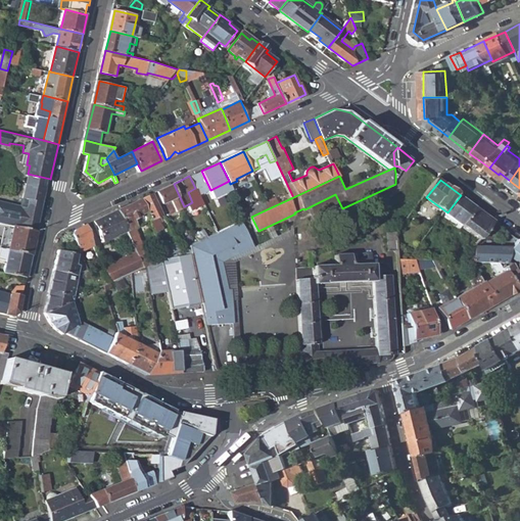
[(48,186),(29,182),(25,196),(45,201),(48,186)]
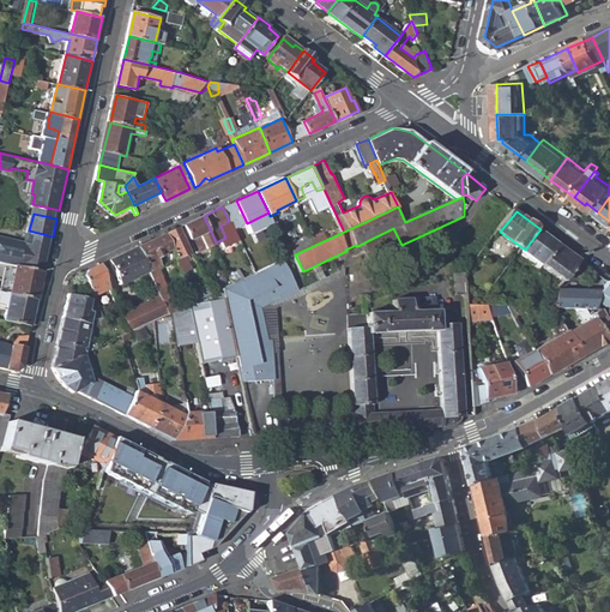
[(216,243),(204,216),(185,225),(198,252),(217,244),(216,243)]
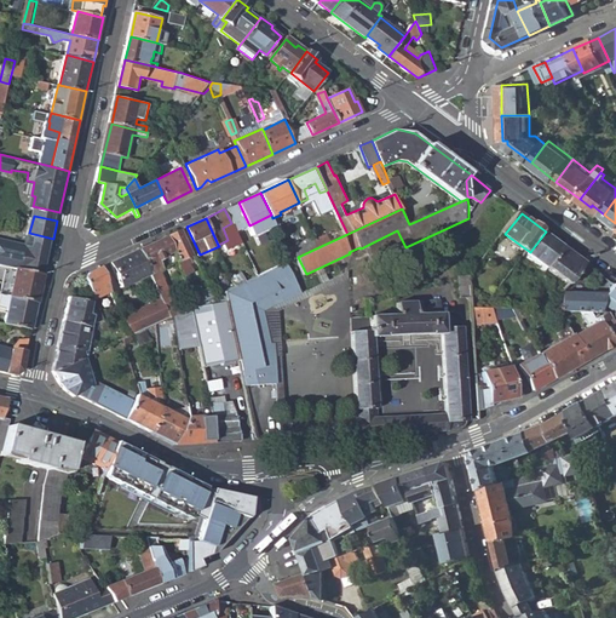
[(318,247),(347,234),(344,227),(315,240),(318,247)]
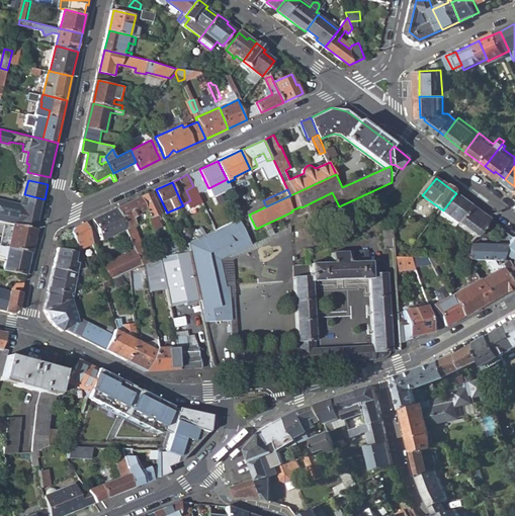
[(150,192),(140,197),(149,218),(154,229),(161,225),(156,215),(160,212),(150,192)]
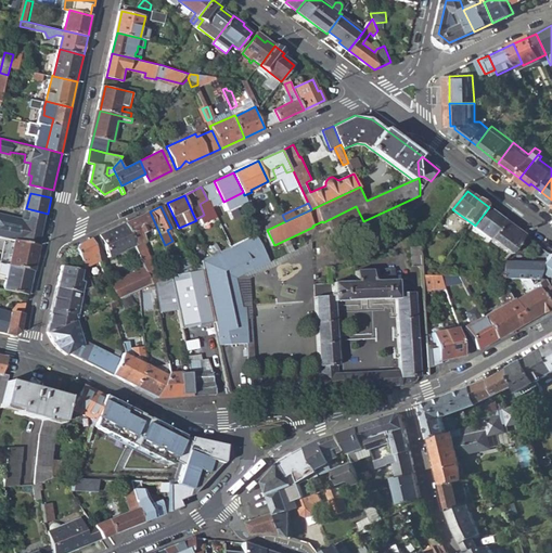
[(492,240),(508,221),(489,207),(475,226),(474,227),(492,240)]
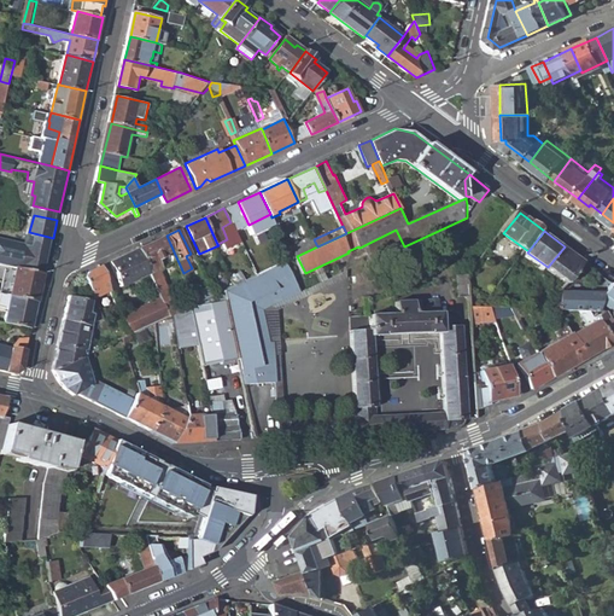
[(45,273),(53,238),(29,232),(27,243),(0,237),(0,262),(18,267),(45,273)]
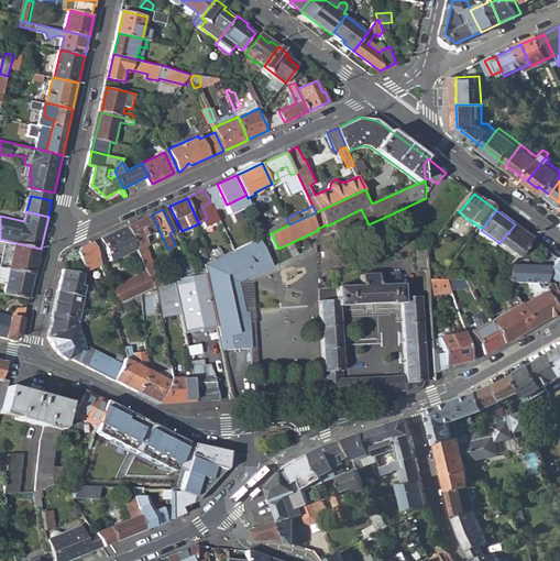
[(152,215),(127,226),(138,248),(147,243),(144,234),(146,233),(149,237),(150,237),(152,241),(162,237),(152,215)]
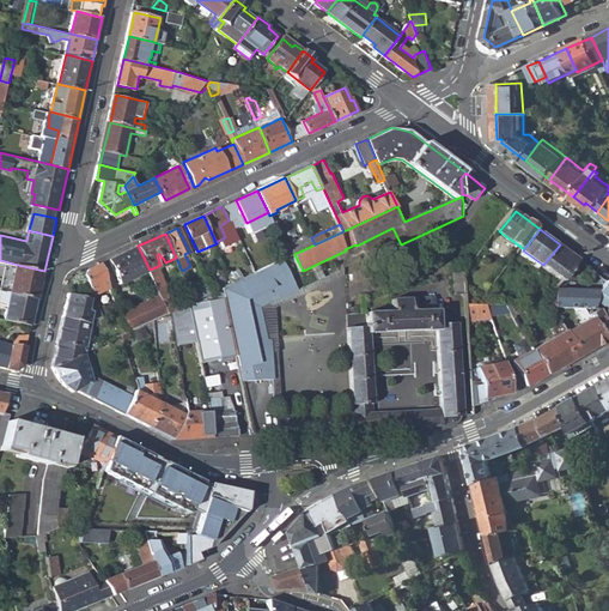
[(294,254),(315,244),(311,237),(311,236),(291,246),(294,254)]
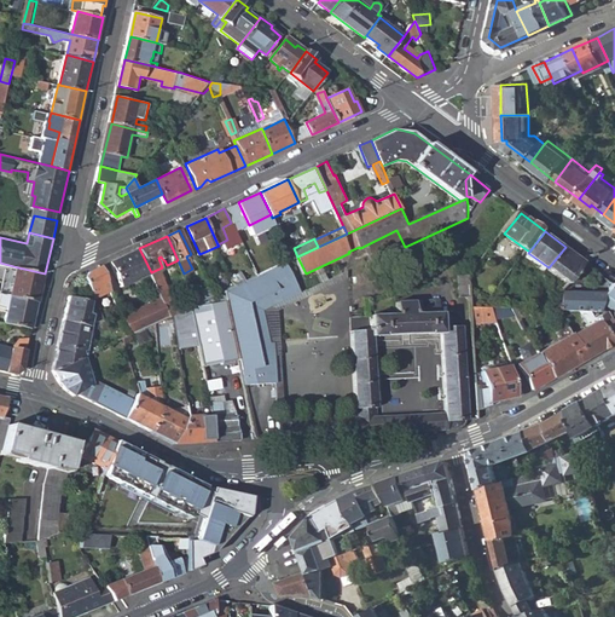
[(570,283),(587,263),(566,247),(549,267),(570,283)]
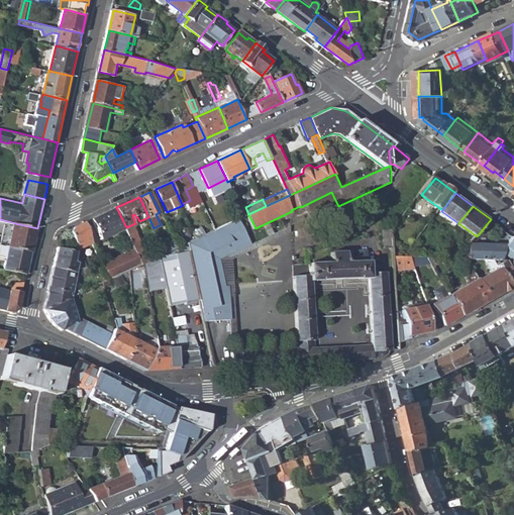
[(116,207),(93,218),(103,238),(126,227),(116,207)]
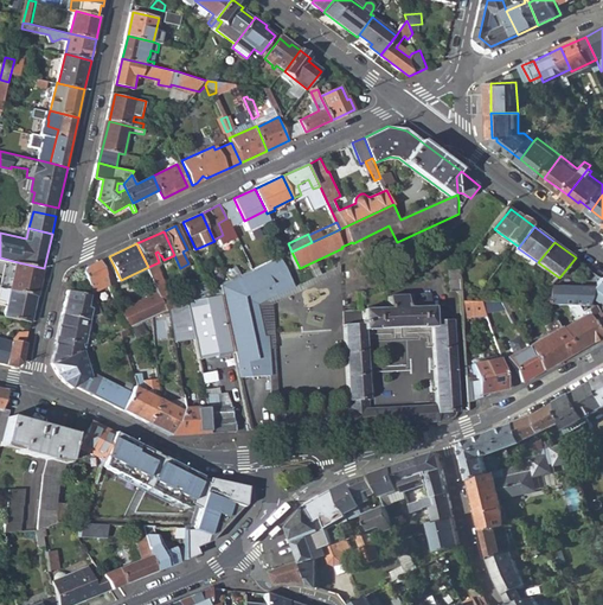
[(254,269),(282,256),(286,255),(282,248),(250,263),(254,269)]
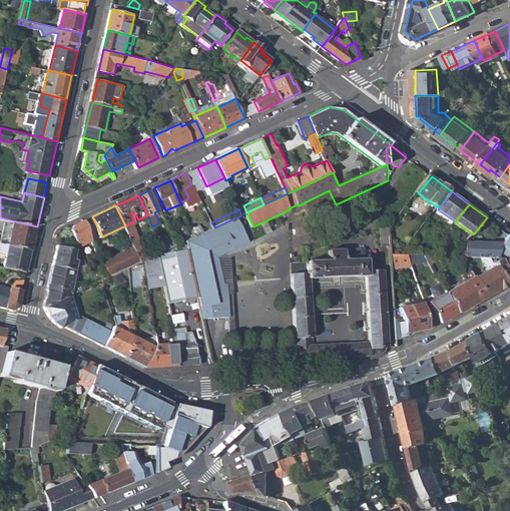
[(203,318),(229,317),(226,269),(223,270),(217,248),(222,246),(226,252),(250,241),(238,216),(214,227),(204,232),(196,235),(187,240),(198,298),(203,318)]
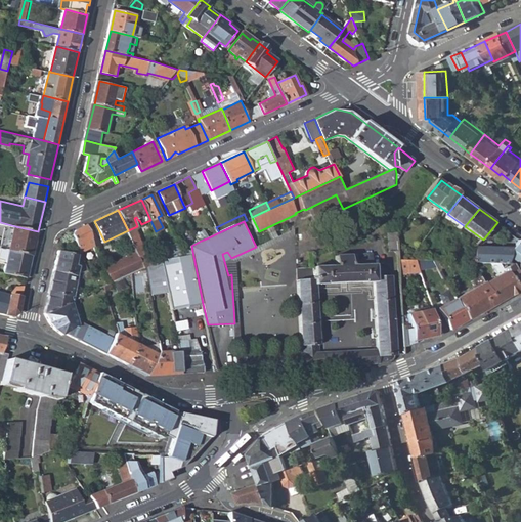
[(73,233),(81,252),(90,247),(86,238),(90,236),(86,225),(76,230),(73,233)]
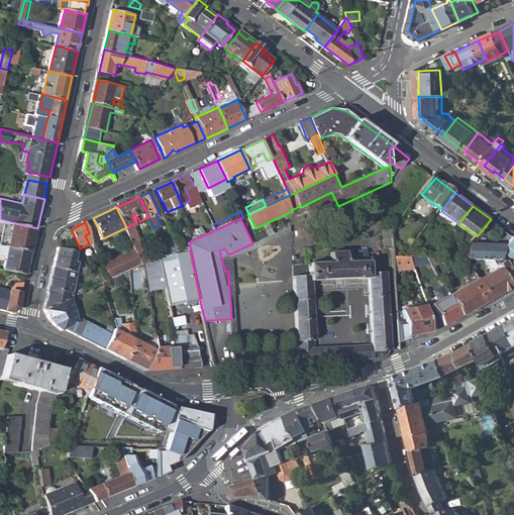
[(32,251),(37,228),(15,223),(10,246),(32,251)]
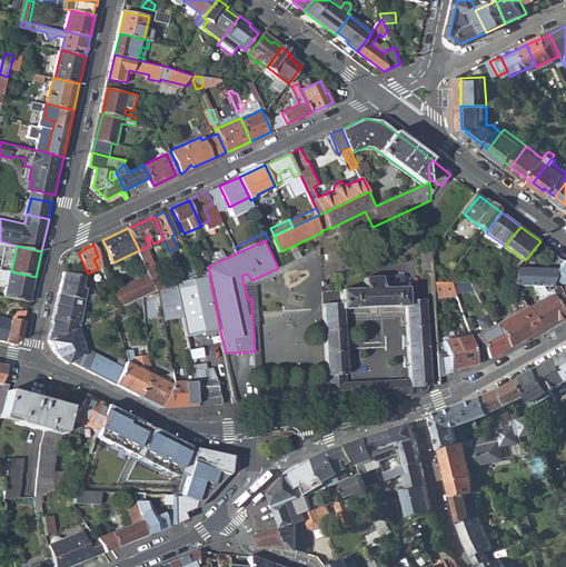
[(218,261),(227,258),(224,250),(215,255),(218,261)]
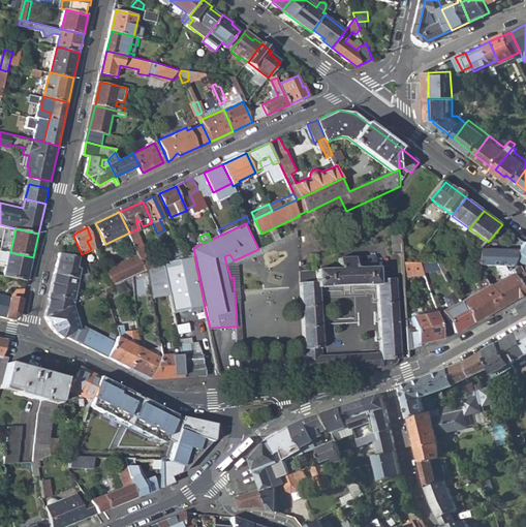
[(176,237),(179,244),(186,240),(183,234),(176,237)]
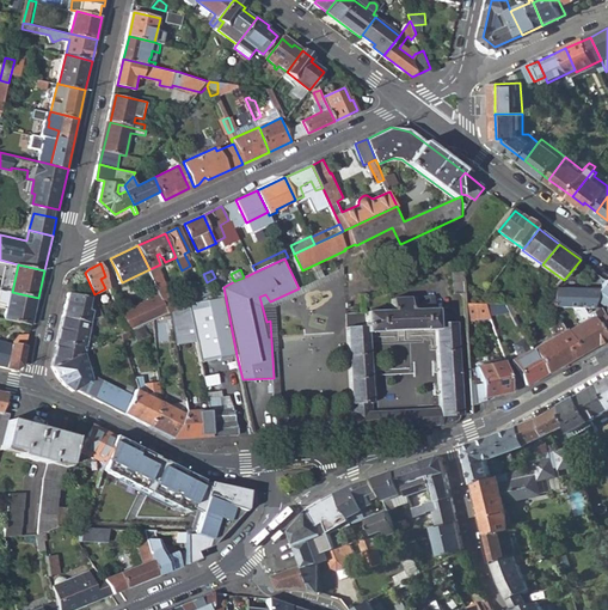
[(234,281),(231,274),(229,272),(219,278),(223,287),(234,281)]
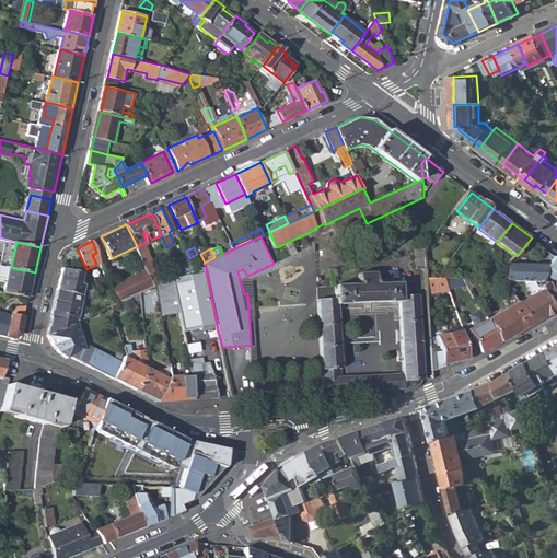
[(427,251),(417,251),(418,269),(428,269),(427,251)]
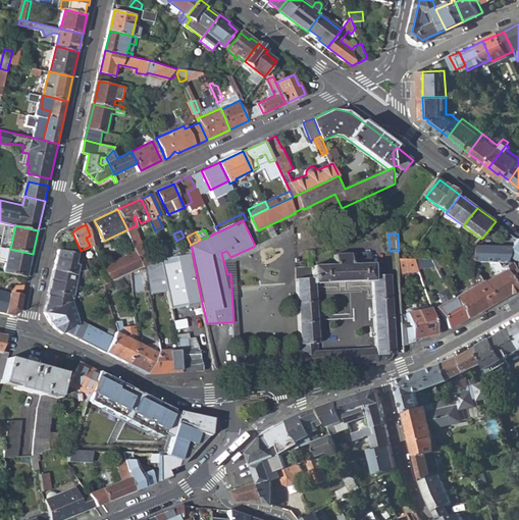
[(144,266),(148,264),(151,263),(141,241),(134,244),(137,251),(144,266)]
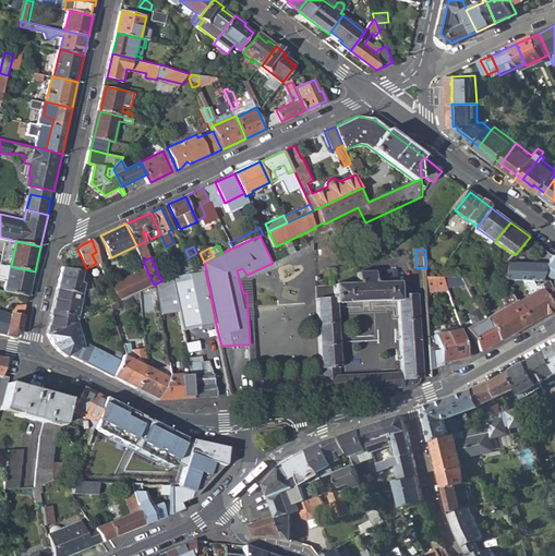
[(179,273),(194,266),(190,258),(175,265),(179,273)]
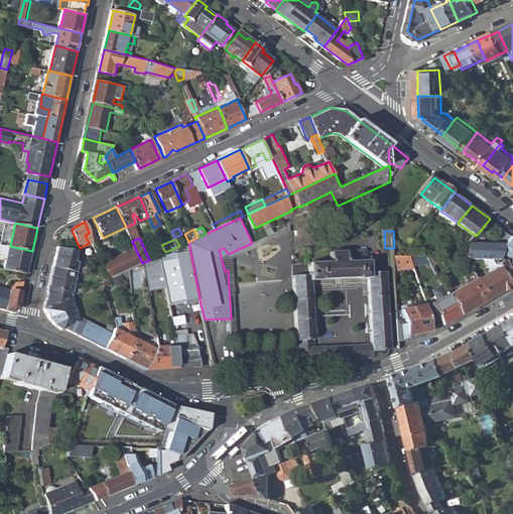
[(512,240),(508,245),(502,259),(506,259),(512,259),(512,240)]
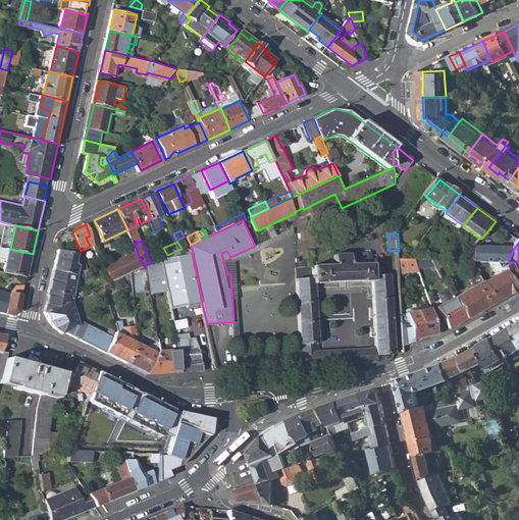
[(202,303),(191,245),(182,249),(167,255),(151,263),(148,264),(152,292),(168,290),(172,309),(202,303)]
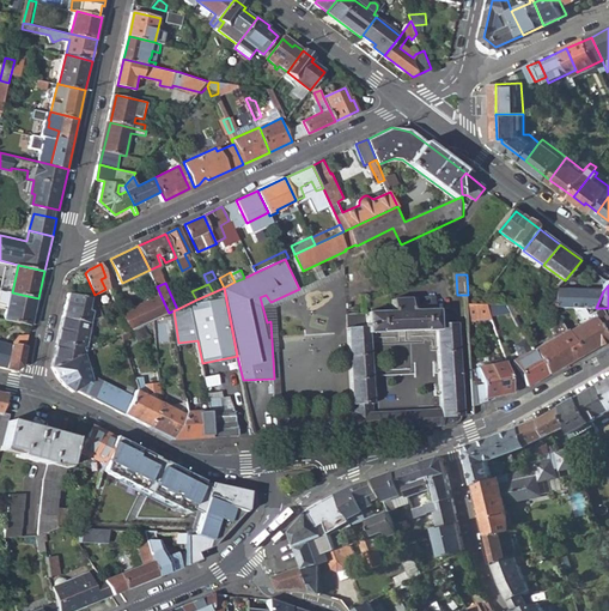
[(32,326),(38,298),(12,292),(6,319),(32,326)]
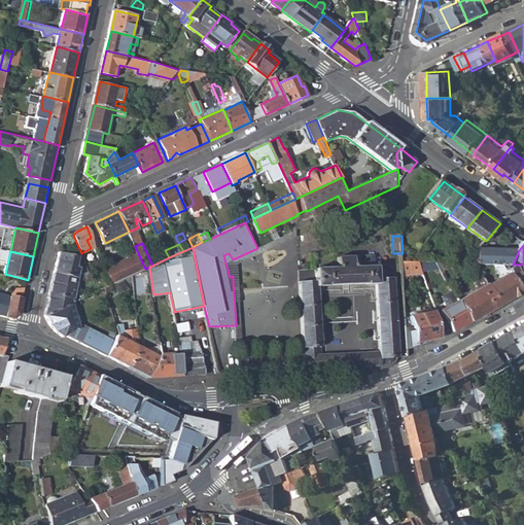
[(61,252),(57,272),(78,276),(80,267),(74,266),(76,255),(61,252)]
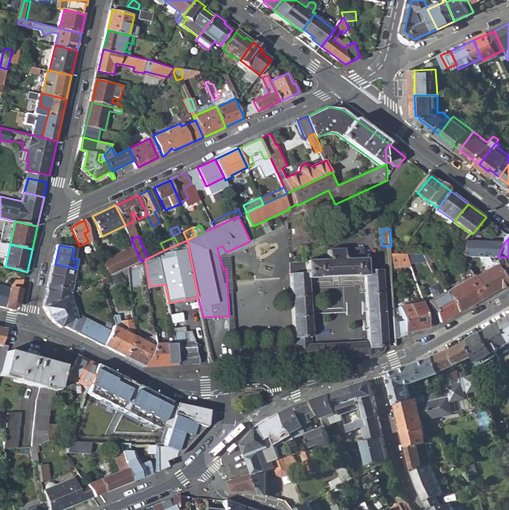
[(109,275),(141,261),(134,246),(105,260),(103,256),(101,257),(109,275)]
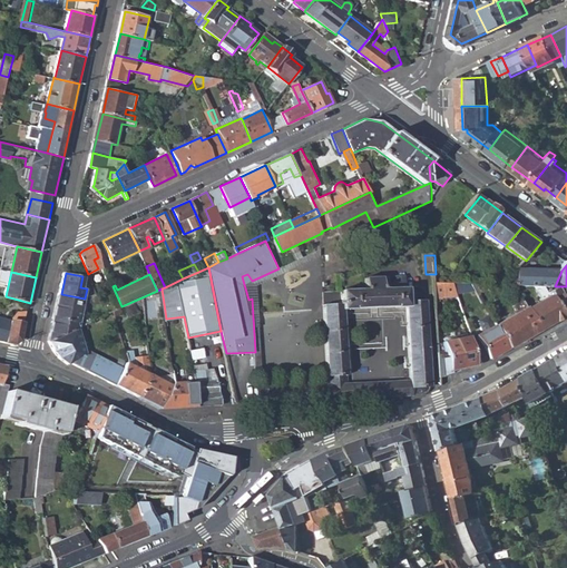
[(367,289),(324,291),(330,384),(334,384),(335,388),(344,388),(344,384),(349,383),(344,310),(355,309),(355,307),(398,306),(408,306),(412,381),(384,382),(385,395),(389,395),(423,393),(426,393),(428,392),(429,392),(430,390),(431,389),(431,387),(432,385),(427,300),(420,300),(420,293),(409,293),(409,289),(407,289),(407,276),(365,277),(367,289)]
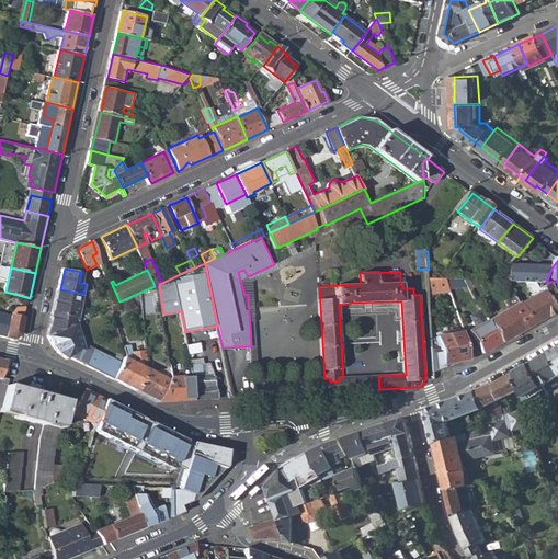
[(94,285),(95,288),(101,286),(111,282),(107,276),(93,284),(94,285)]
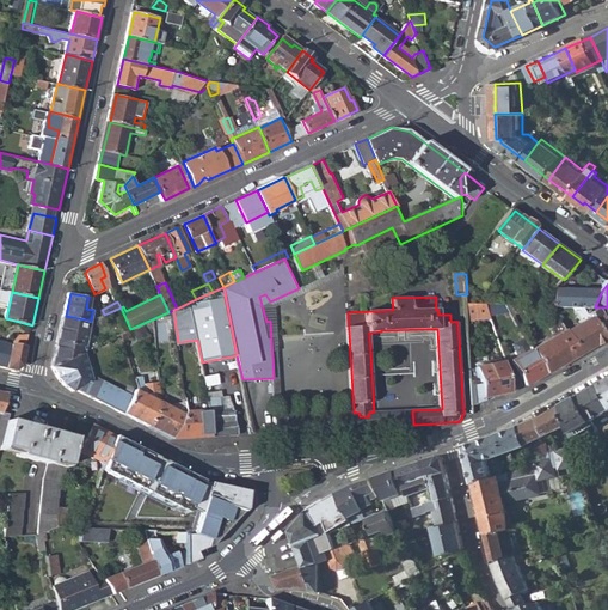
[(480,306),(468,305),(468,321),(474,321),(474,323),(477,325),(484,325),(481,316),(480,306)]
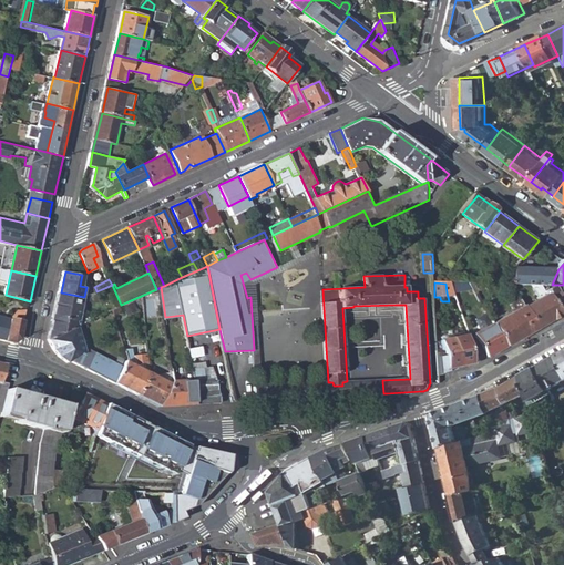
[(453,284),(445,284),(447,293),(455,290),(453,284)]
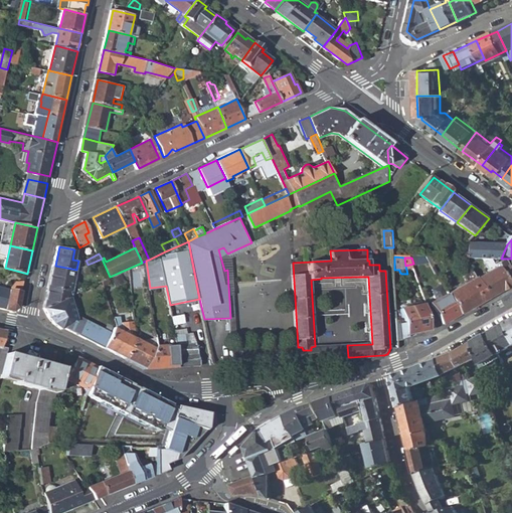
[(489,298),(511,284),(511,270),(505,259),(497,264),(499,266),(477,278),(489,298)]
